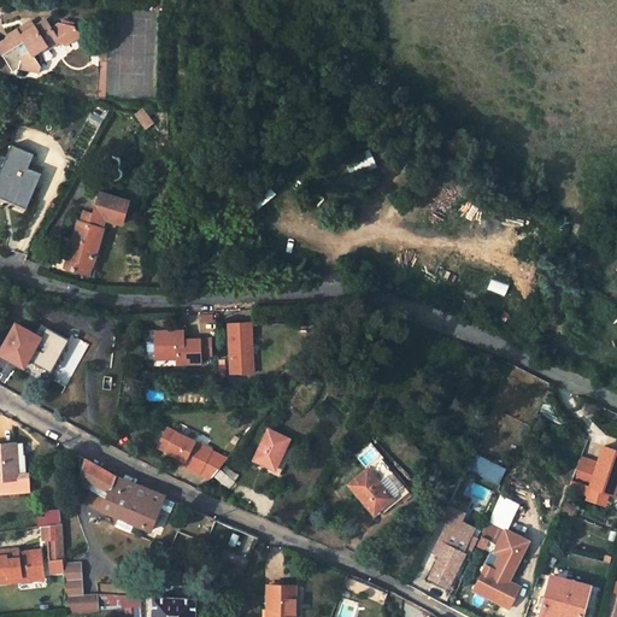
[(0,64),(4,70),(11,65),(29,70),(33,54),(28,46),(45,35),(57,37),(69,27),(62,19),(47,17),(40,23),(35,16),(23,24),(18,16),(10,22),(13,27),(10,28),(3,27),(0,29),(0,64)]
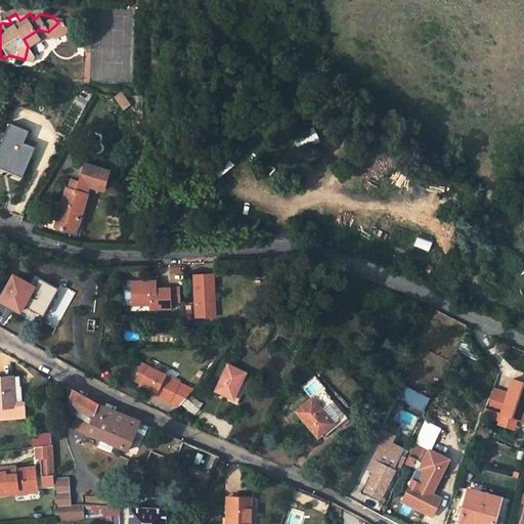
[(114,97),(123,110),(131,103),(122,91),(114,97)]
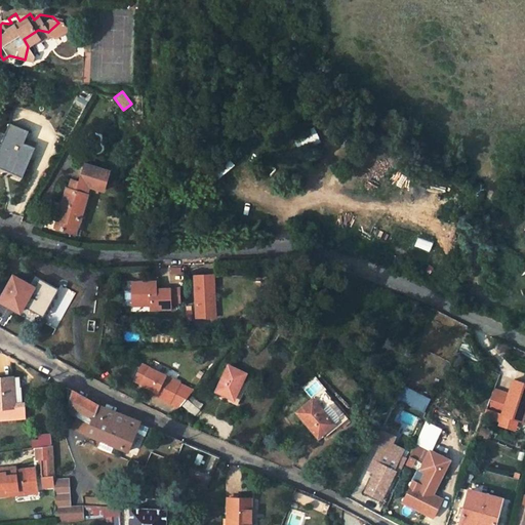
[(9,123),(0,146),(0,160),(25,171),(32,157),(19,152),(24,143),(29,131),(9,123)]
